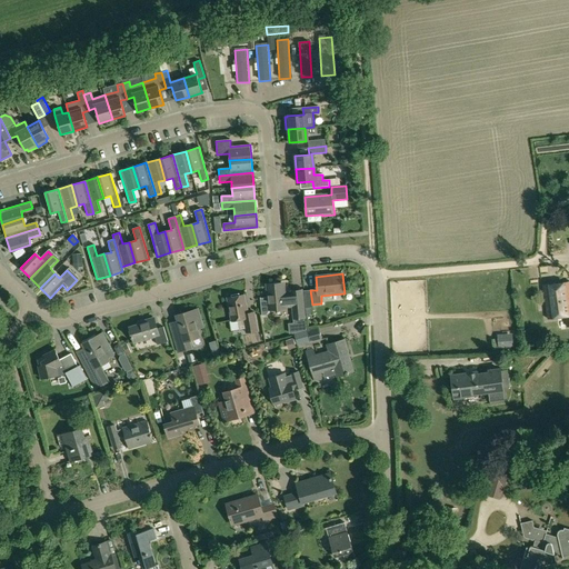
[(568,281),(542,286),(548,319),(566,316),(568,326),(568,281)]
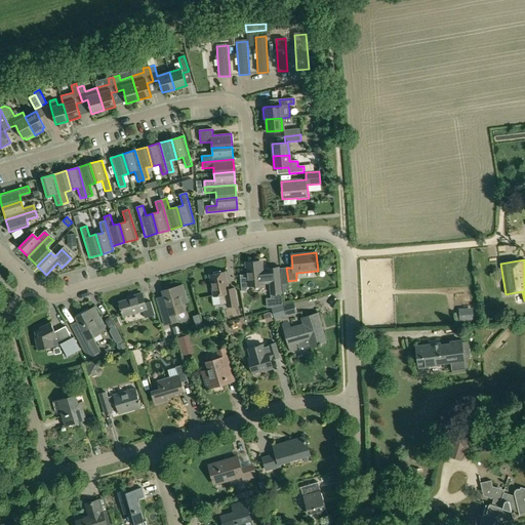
[(246,275),(240,275),(241,291),(245,290),(247,287),(248,286),(264,285),(264,284),(270,283),(271,294),(272,294),(273,304),(281,303),(279,268),(268,268),(269,270),(263,270),(261,264),(246,265),(246,275)]
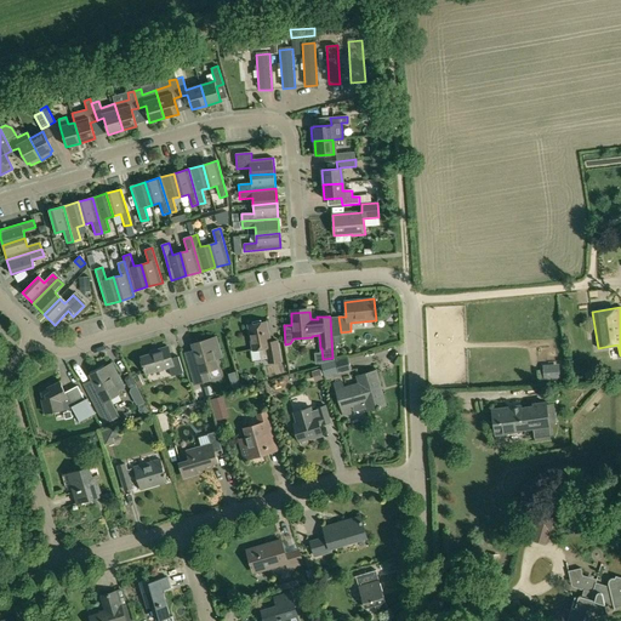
[(266,323),(248,326),(252,352),(260,351),(271,348),(269,343),(266,323)]
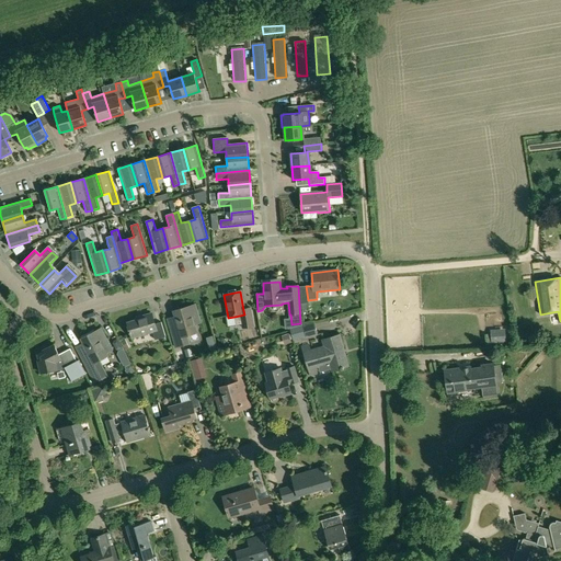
[(178,328),(170,330),(175,348),(189,344),(185,335),(195,332),(195,333),(196,333),(192,320),(198,318),(195,306),(173,312),(178,328)]
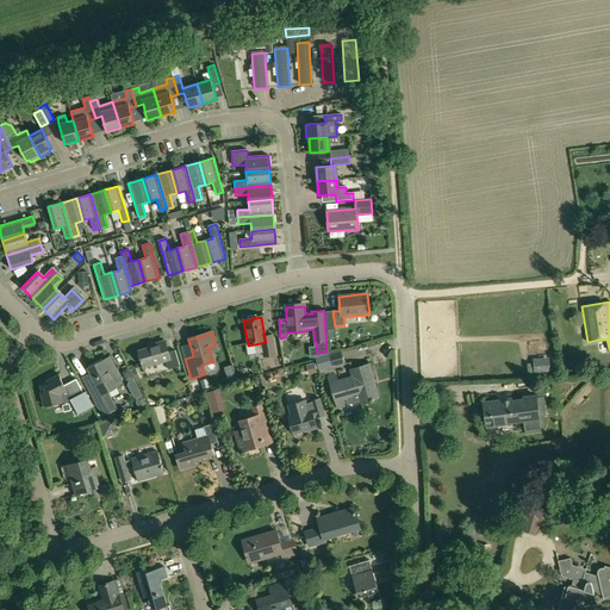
[(266,342),(255,344),(257,354),(263,353),(263,358),(277,355),(272,336),(265,337),(266,342)]
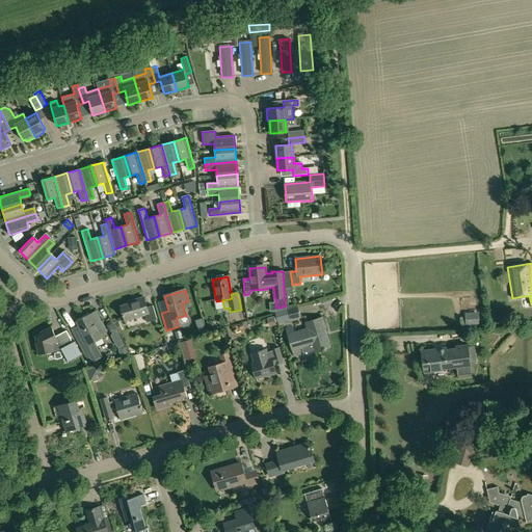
[(134,302),(121,307),(125,321),(144,315),(149,314),(147,308),(143,297),(134,300),(134,302)]
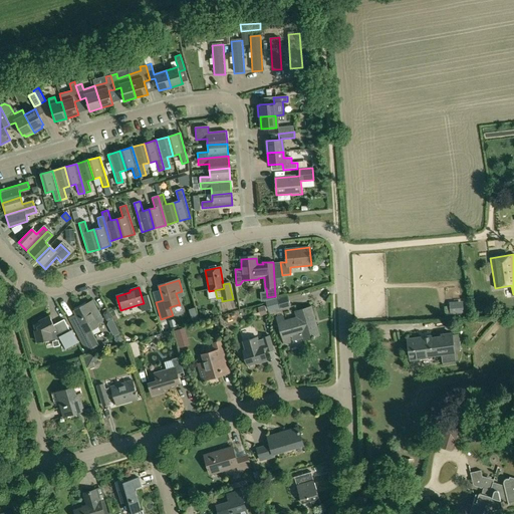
[(144,303),(140,304),(142,312),(152,309),(148,295),(142,297),(144,303)]
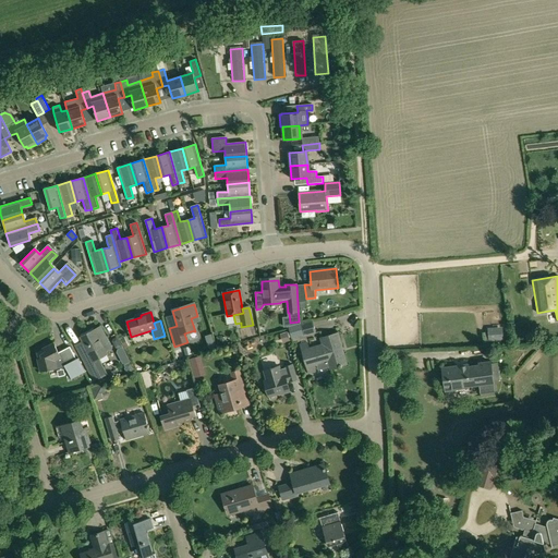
[(302,324),(290,327),(293,338),(305,335),(302,324)]
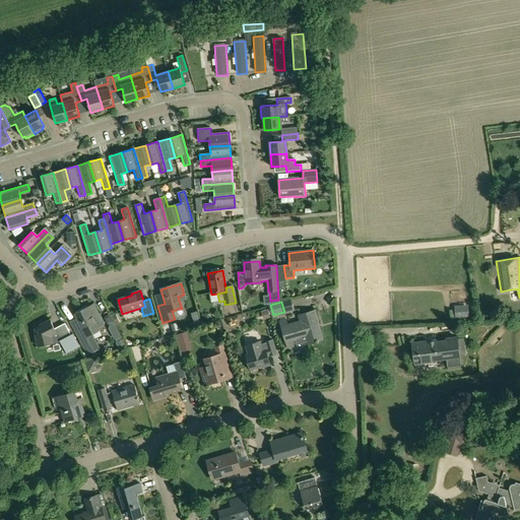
[(74,313),(73,313),(74,315),(81,329),(75,332),(82,347),(86,355),(99,349),(94,341),(90,335),(101,330),(99,327),(103,325),(99,316),(93,306),(92,304),(85,307),(74,313)]
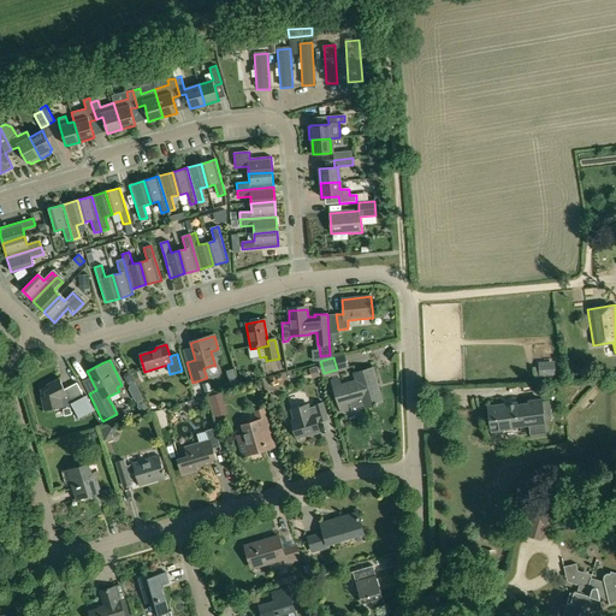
[(554,362),(539,363),(540,377),(555,375),(554,362)]
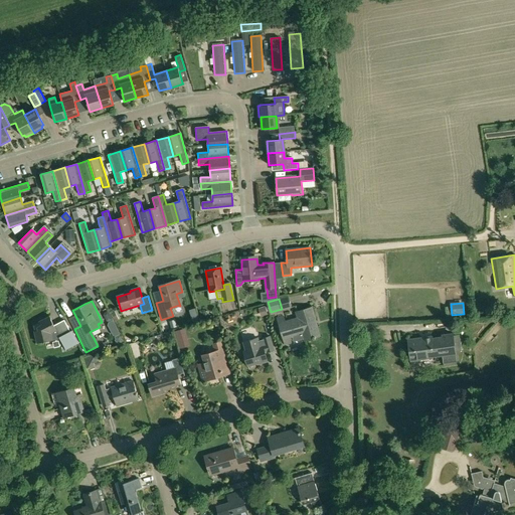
[(284,316),(278,318),(285,344),(292,342),(290,337),(293,336),(295,341),(305,338),(305,340),(313,338),(314,338),(316,338),(316,337),(320,336),(312,307),(297,312),(299,318),(286,322),(284,316)]
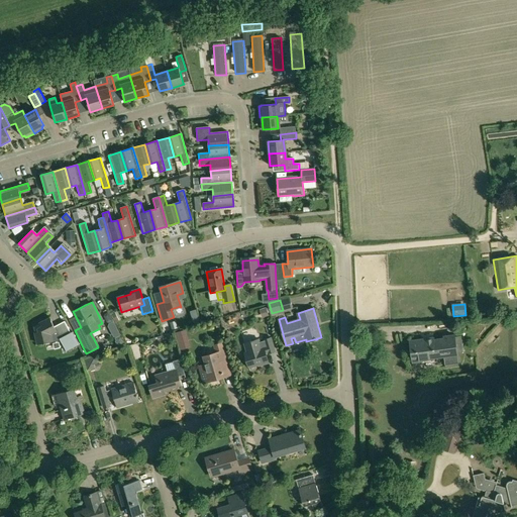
[(105,313),(104,315),(107,321),(110,322),(113,320),(109,311),(105,313)]
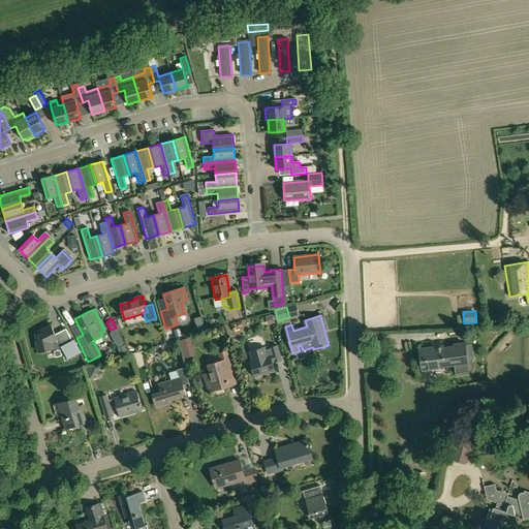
[(119,319),(115,321),(119,330),(123,328),(119,319)]
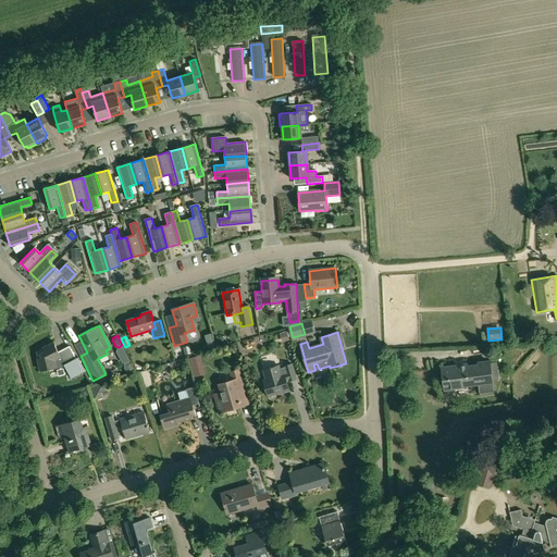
[(38,361),(37,361),(38,368),(39,368),(40,371),(48,369),(48,370),(56,369),(56,368),(64,366),(71,379),(72,379),(84,372),(85,372),(77,358),(76,359),(70,347),(58,353),(53,343),(41,348),(42,349),(37,353),(38,358),(37,358),(38,361)]
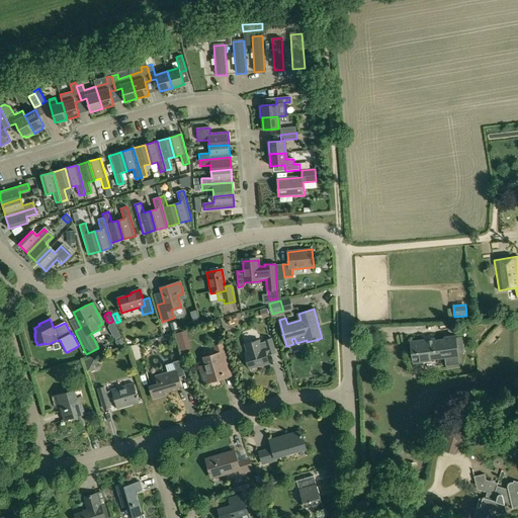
[(179,341),(189,338),(186,330),(176,332),(179,341)]
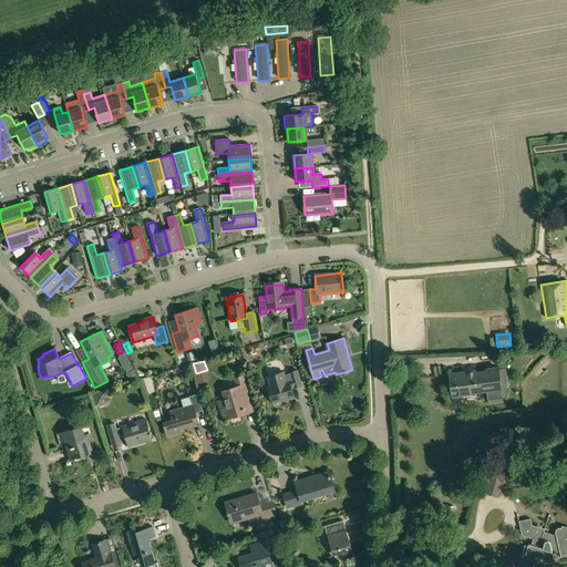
[(474,371),(450,374),(453,398),(475,394),(475,392),(486,391),(487,402),(503,401),(502,389),(501,387),(507,385),(505,369),(498,370),(498,368),(487,370),(475,372),(474,371)]
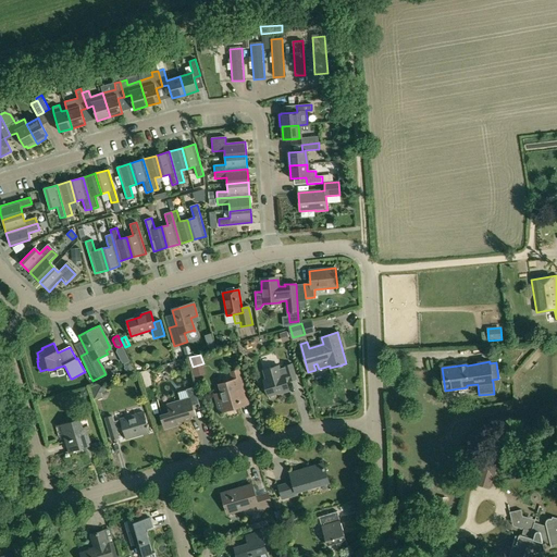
[(131,362),(125,366),(130,373),(135,371),(131,362)]
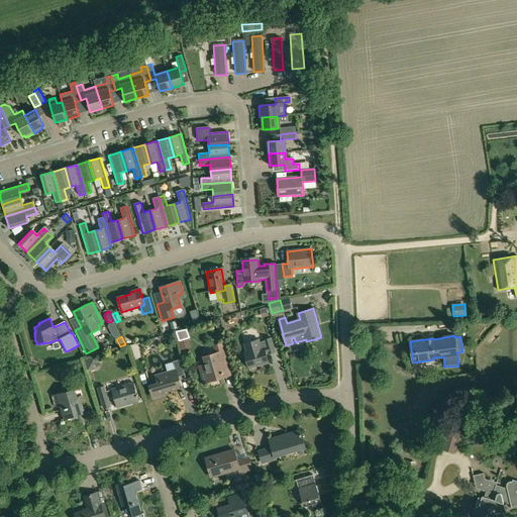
[(245,351),(243,352),(247,368),(248,368),(260,365),(260,366),(269,363),(267,353),(276,351),(272,337),(264,340),(264,341),(261,342),(260,339),(243,344),(245,351)]
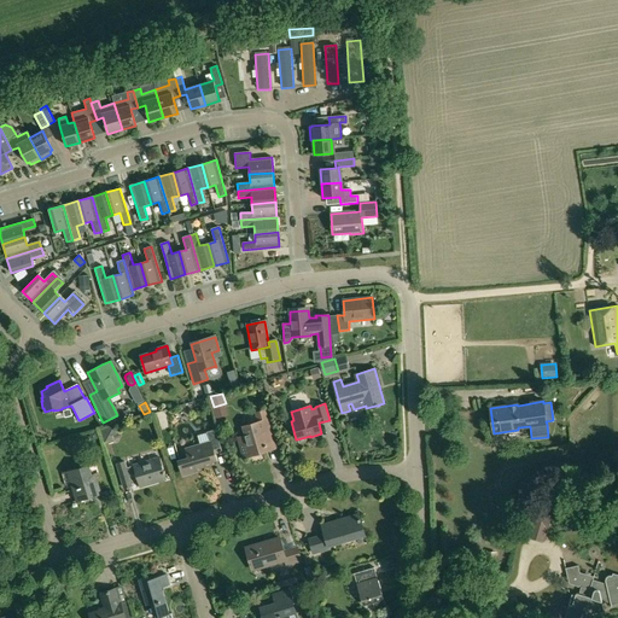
[(246,436),(239,438),(244,456),(269,449),(264,436),(272,433),(264,410),(256,413),(258,423),(244,426),(246,436)]
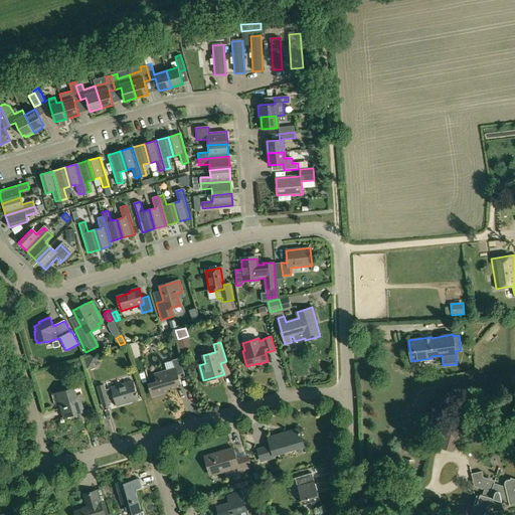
[(96,354),(83,357),(87,369),(95,367),(94,362),(98,361),(96,354)]
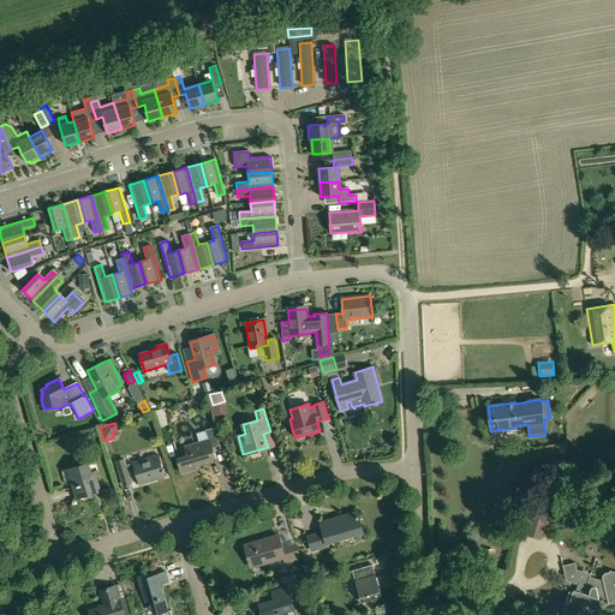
[(186,455),(178,458),(183,472),(196,469),(193,463),(214,457),(212,447),(220,445),(215,428),(206,430),(208,439),(184,446),(186,455)]
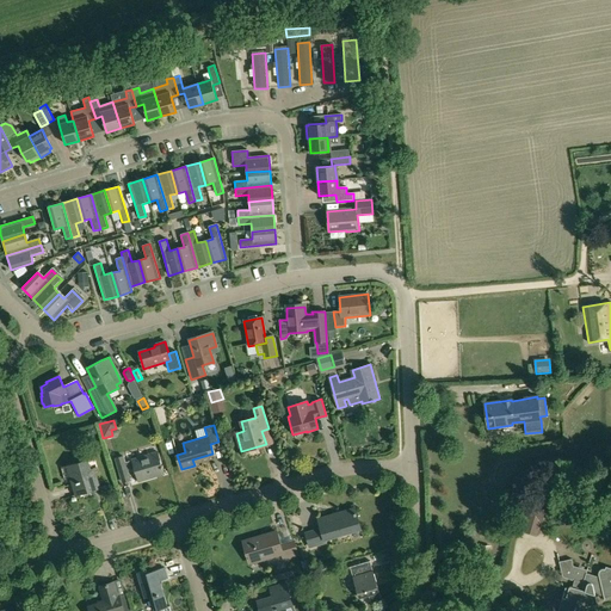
[(123,456),(116,458),(123,482),(127,481),(130,480),(129,475),(128,470),(136,468),(140,481),(165,474),(158,451),(133,458),(133,460),(125,462),(123,456)]
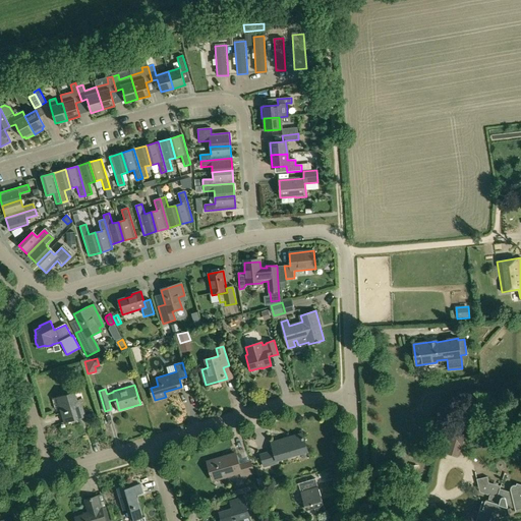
[(74,392),(56,397),(60,412),(62,411),(66,422),(84,416),(79,400),(76,400),(74,392)]
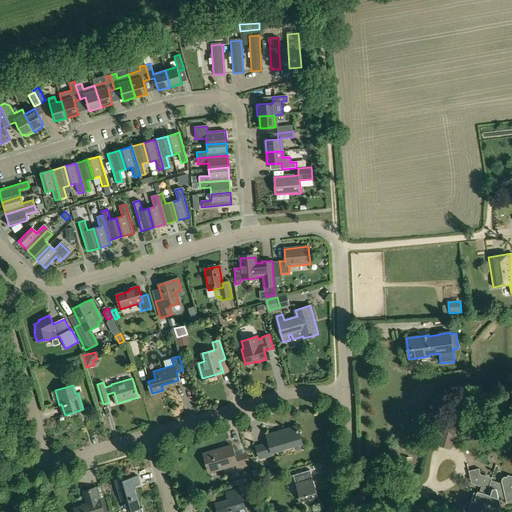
[(444,420),(440,435),(454,439),(458,424),(444,420)]
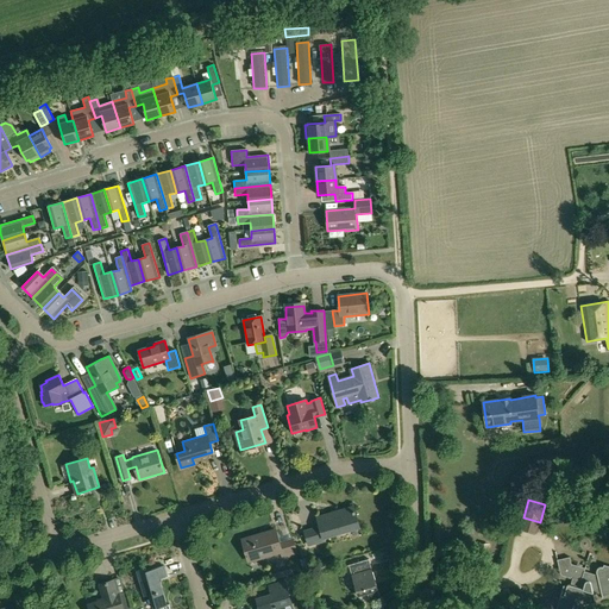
[(320,527),(305,531),(309,545),(324,541),(324,538),(359,527),(353,507),(318,518),(320,527)]
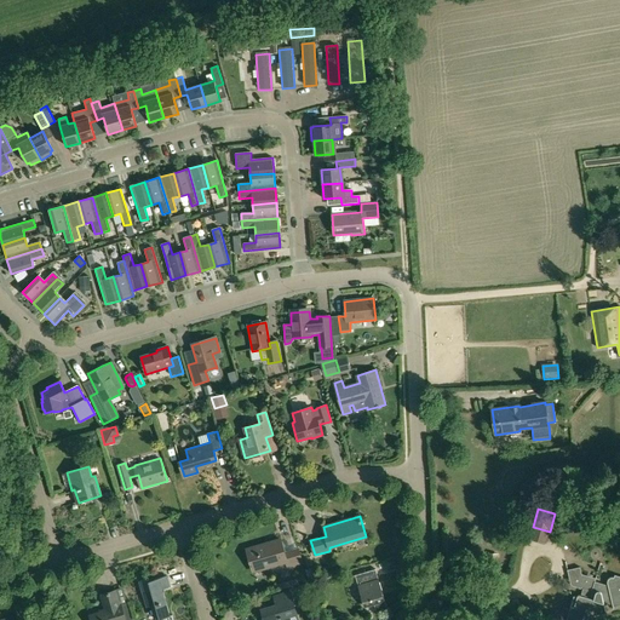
[(280,539),(247,549),(253,569),(270,564),(271,567),(286,562),(288,568),(303,564),(298,549),(283,552),(280,539)]
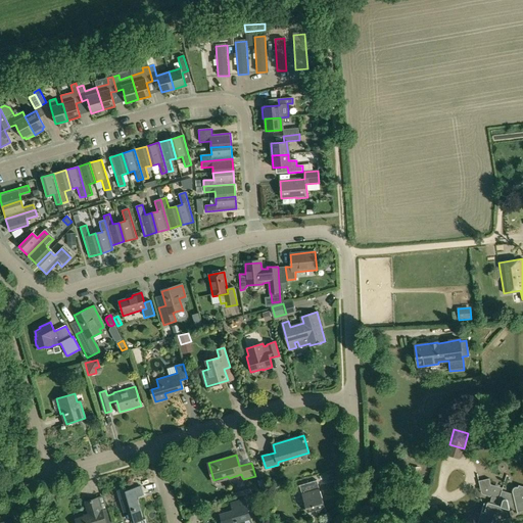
[(483,510),(478,522),(485,522),(511,517),(510,511),(517,509),(517,512),(522,510),(522,487),(518,486),(517,486),(515,486),(514,487),(513,489),(512,491),(513,493),(502,490),(503,487),(490,484),(489,478),(479,481),(481,492),(482,493),(483,494),(491,496),(490,503),(488,502),(487,503),(485,511),(483,510)]
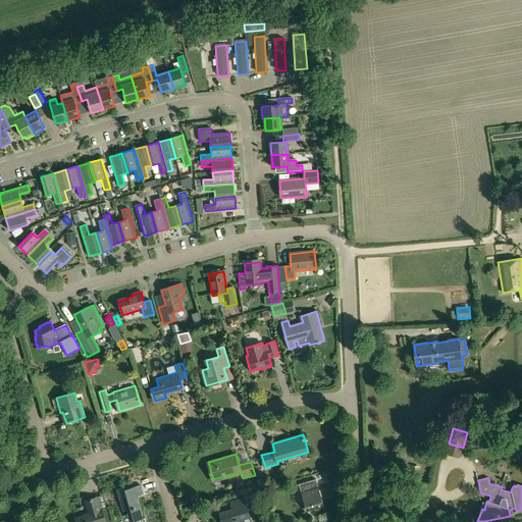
[(316,479),(299,484),(307,511),(315,509),(317,515),(326,512),(316,479)]
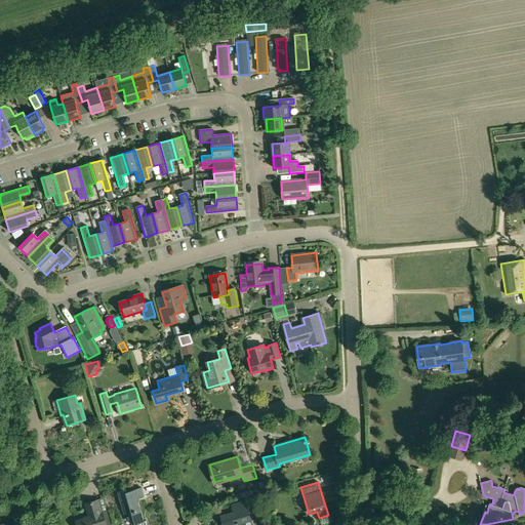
[(126,490),(118,492),(125,514),(129,513),(132,524),(134,524),(147,524),(146,521),(144,521),(137,498),(145,496),(142,487),(126,492),(126,490)]
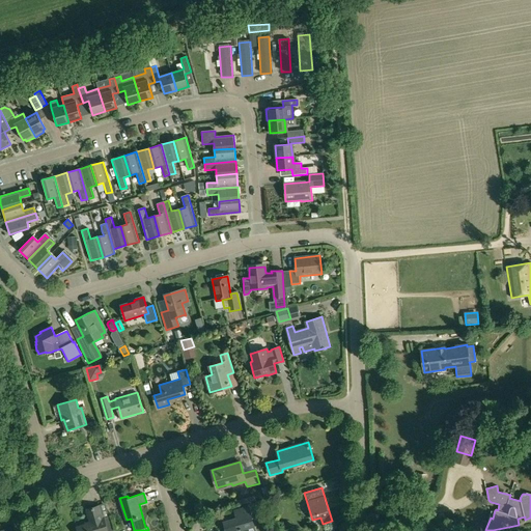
[(90,523),(77,526),(78,530),(113,530),(114,530),(110,515),(104,518),(100,505),(87,509),(90,523)]
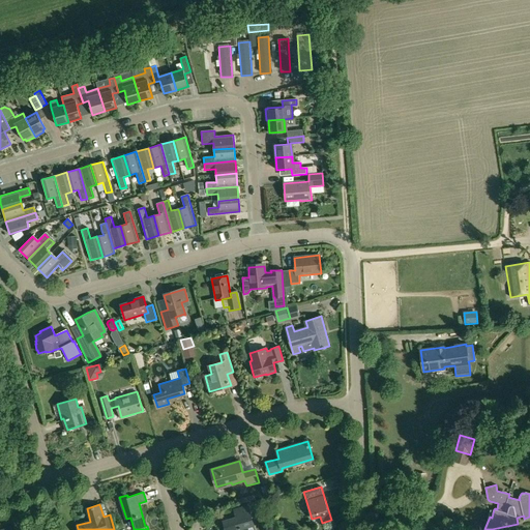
[(236,516),(224,520),(226,529),(248,529),(248,527),(254,525),(247,505),(234,508),(236,516)]
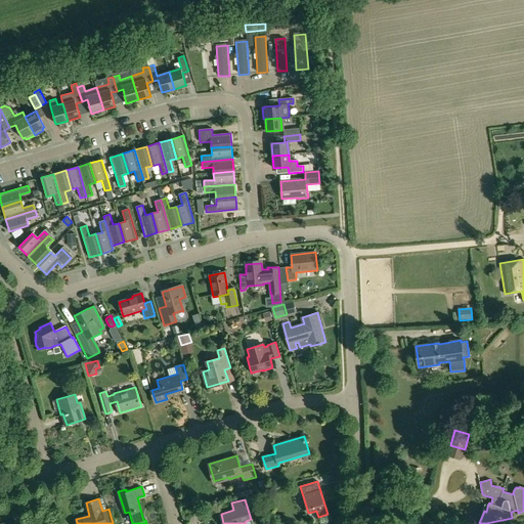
All buildings are outlined.
